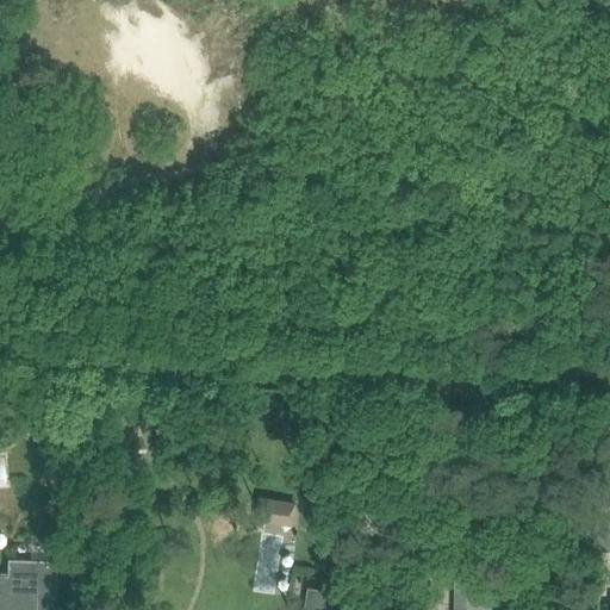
[(111,456),(132,456),(132,411),(111,411),(111,456)]
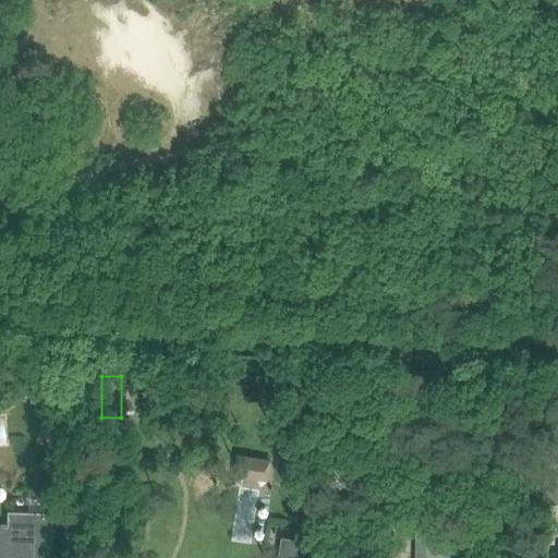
[(71,432),(84,433),(85,419),(72,417),(71,432)]
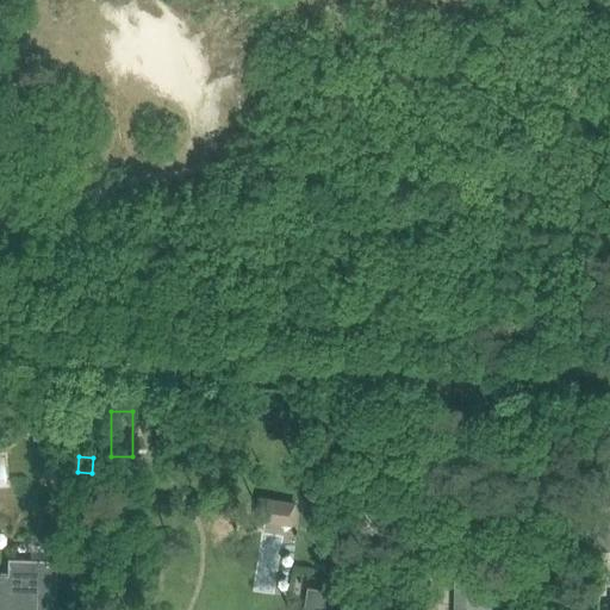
[(259,498),(255,520),(291,526),(294,504),(259,498)]
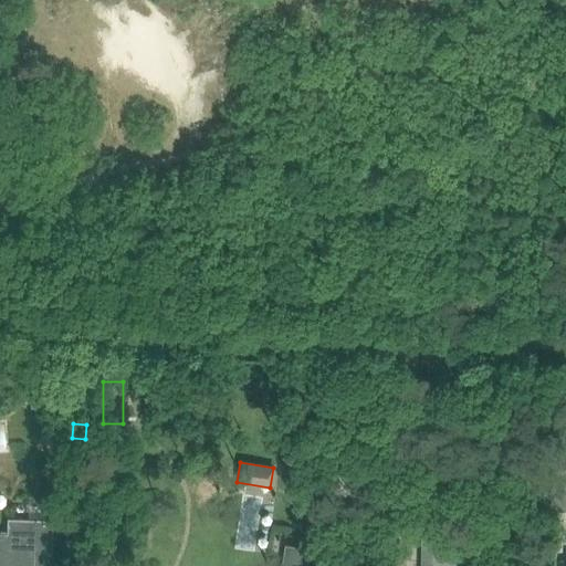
[(0,565),(50,565),(52,520),(48,520),(49,506),(29,505),(29,519),(7,517),(7,533),(0,533),(0,565)]
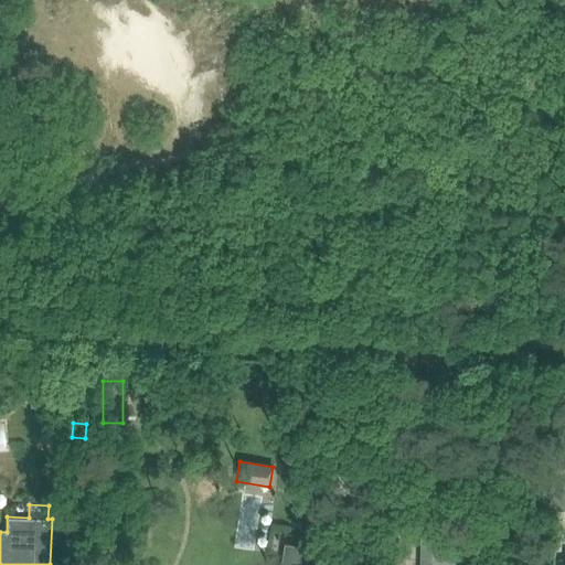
[(491,564),(492,542),(424,539),(422,564),(491,564)]
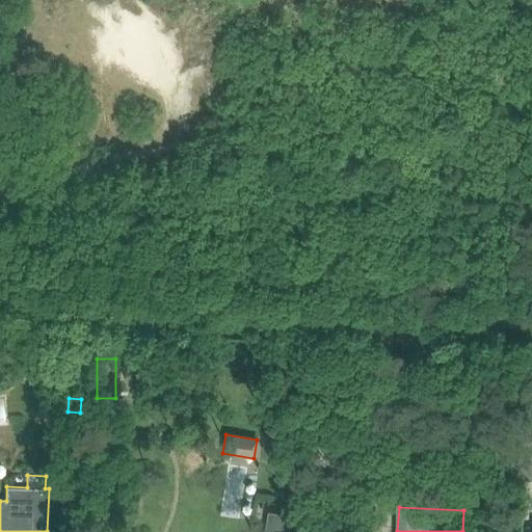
[(268,513),(265,531),(289,531),(291,516),(268,513)]
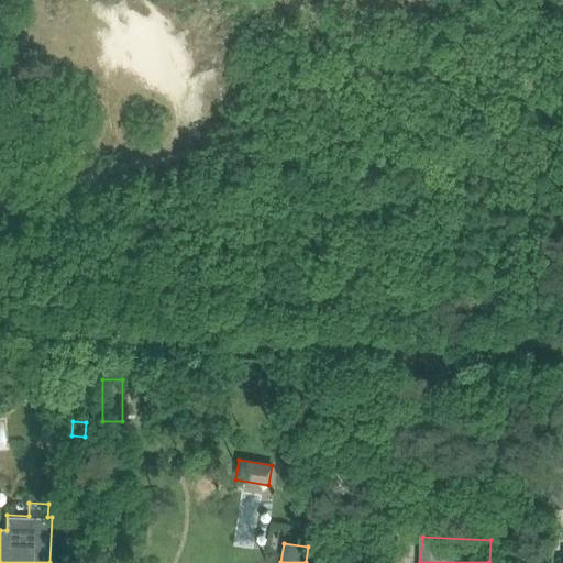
[(322,562),(339,562),(340,550),(324,549),(322,562)]
